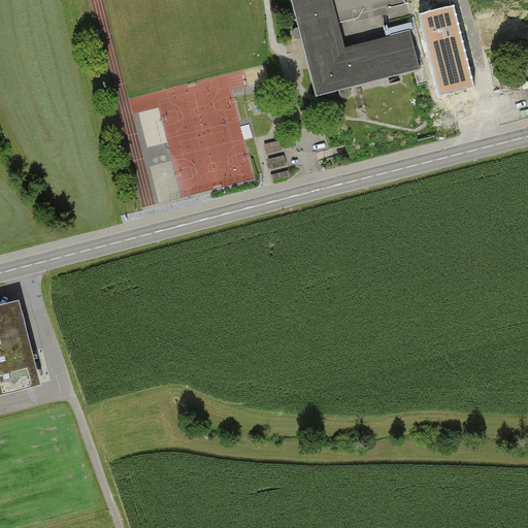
[(290,0),(304,56),(315,96),(423,69),(411,26),(390,31),(393,42),(347,54),(333,0),(290,0)]
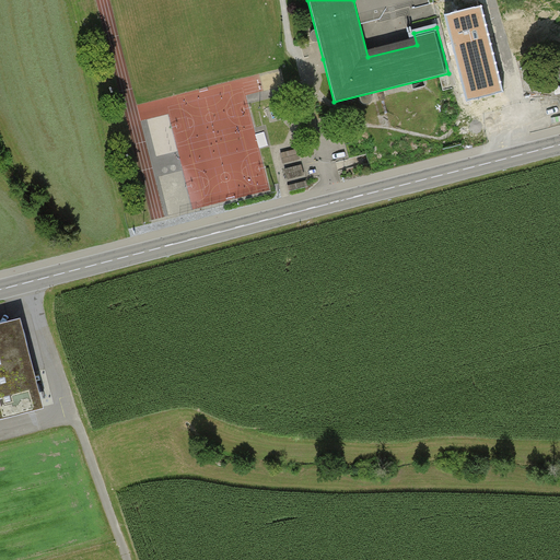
[(481,7),(445,15),(467,101),(503,92),(481,7)]
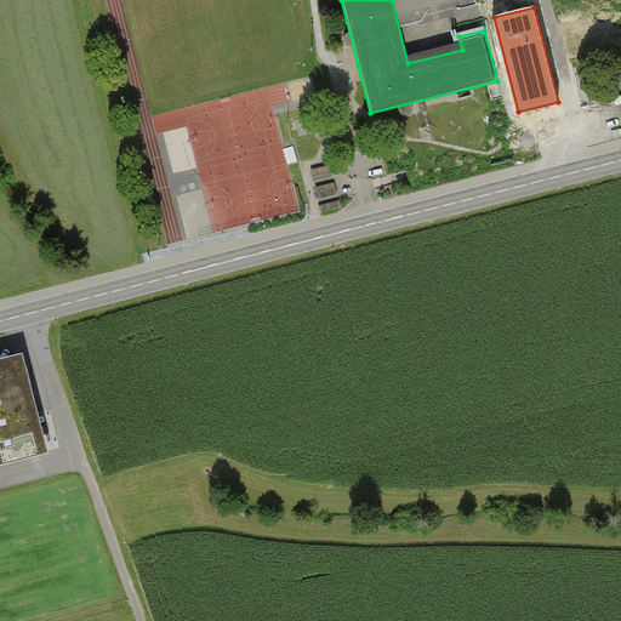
[(313,166),(315,178),(335,176),(332,164),(313,166)]
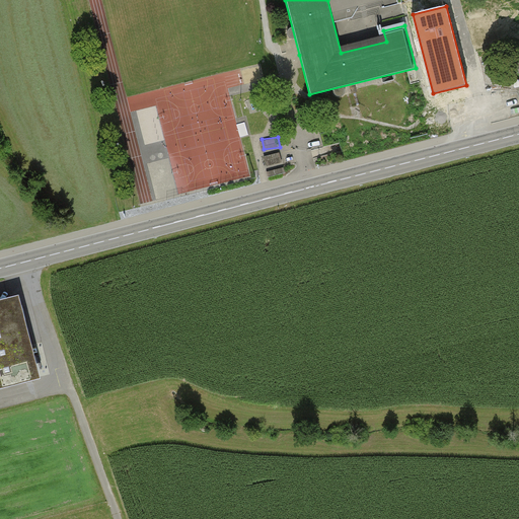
[(268,165),(266,166),(268,176),(286,172),(281,151),(265,155),(268,165)]
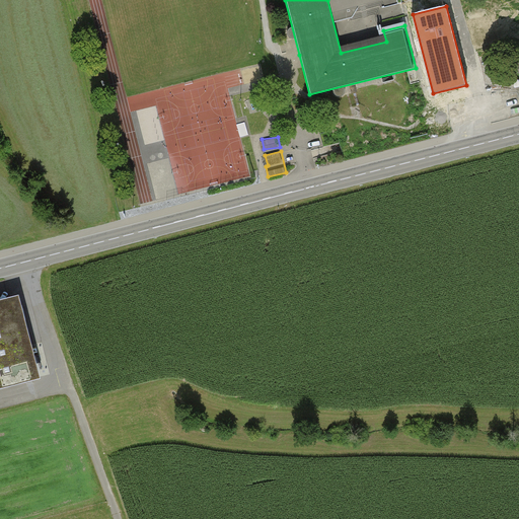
[(13,302),(0,305),(0,379),(31,371),(13,302)]
